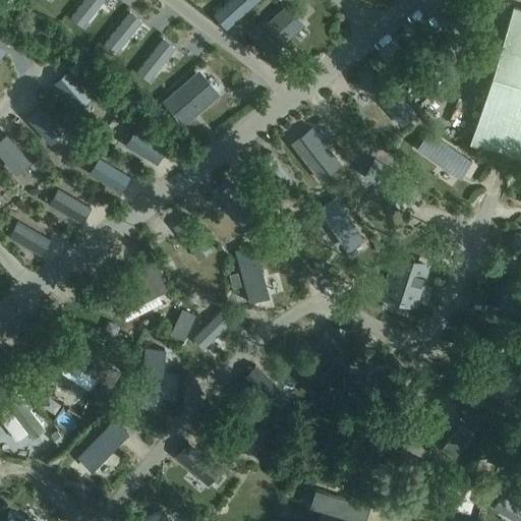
[(84,0),(70,16),(82,25),(104,0),(84,0)]
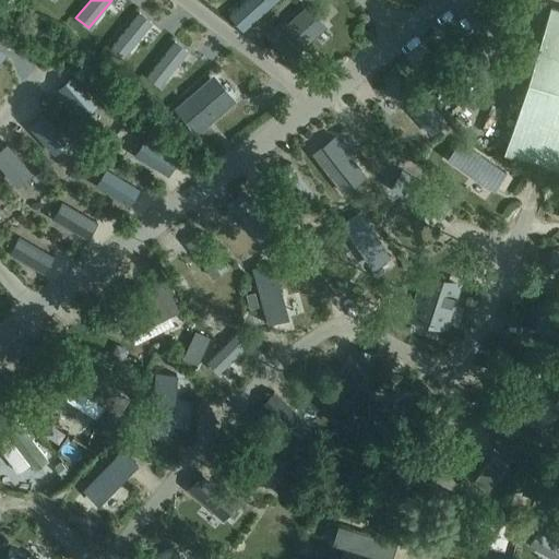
[(247,0),(229,15),(244,31),(277,0),(247,0)]
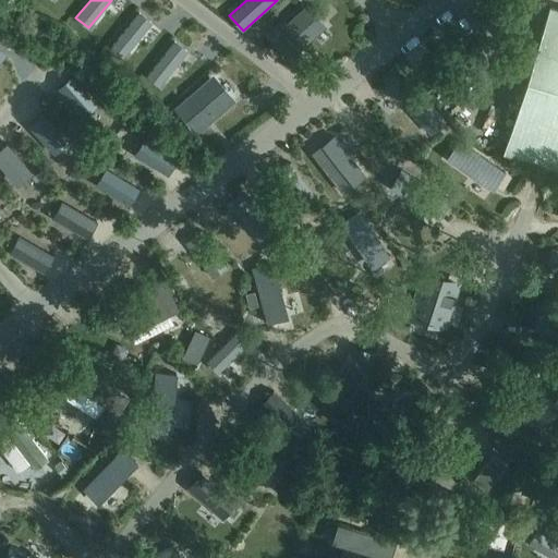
[(270,38),(288,58),(324,26),(306,7),(270,38)]
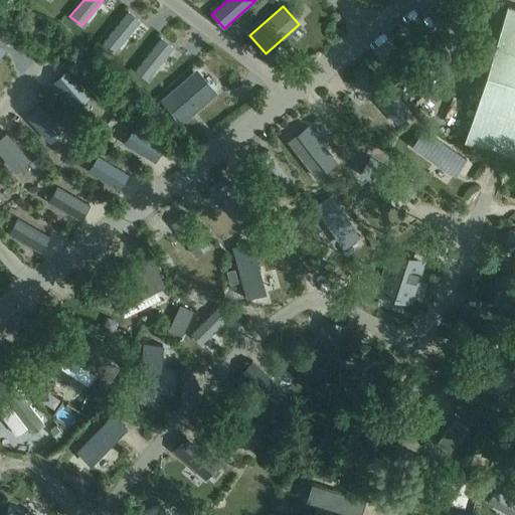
[(514,7),(511,6),(468,141),(514,156),(514,7)]
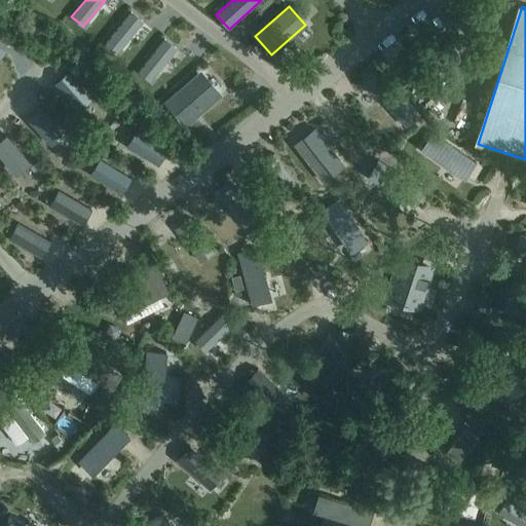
[(132,11),(105,44),(117,53),(144,21),(132,11)]
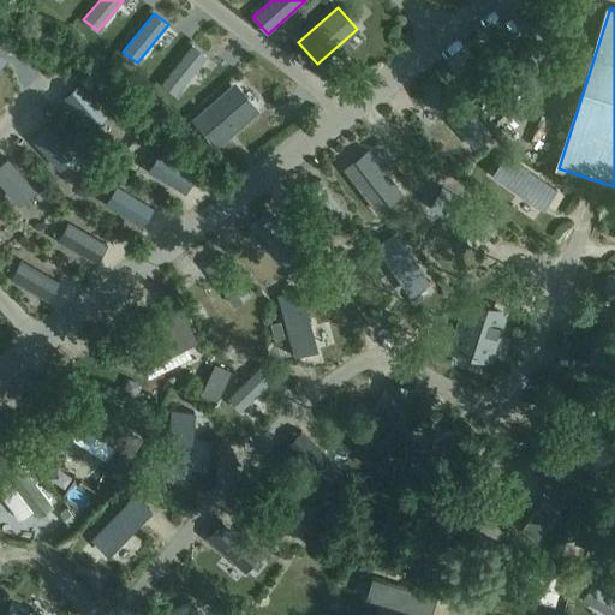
[(193,46),(162,84),(175,95),(208,57),(193,46)]
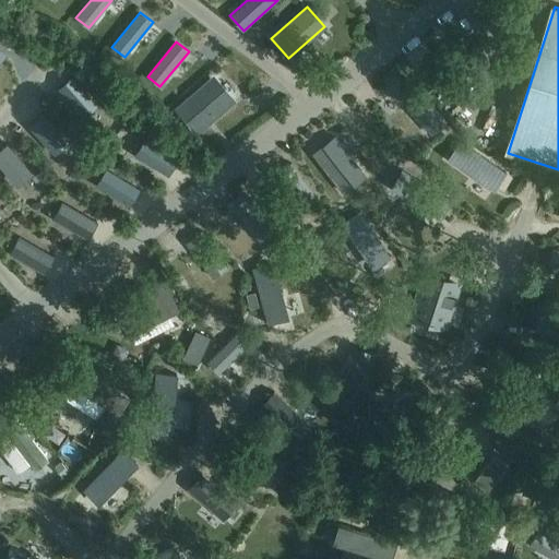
[(214,75),(175,108),(197,134),(236,100),(214,75)]
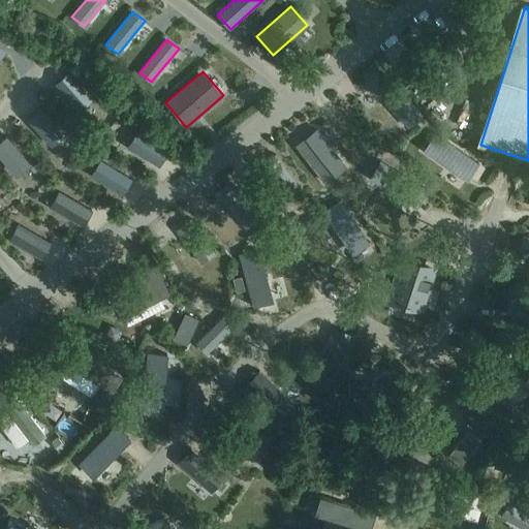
[(69,72),(55,84),(80,112),(93,99),(69,72)]
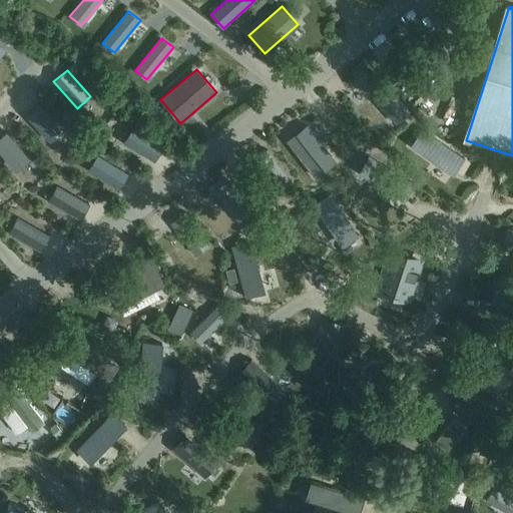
[(396,122),(409,110),(373,71),(360,84),(396,122)]
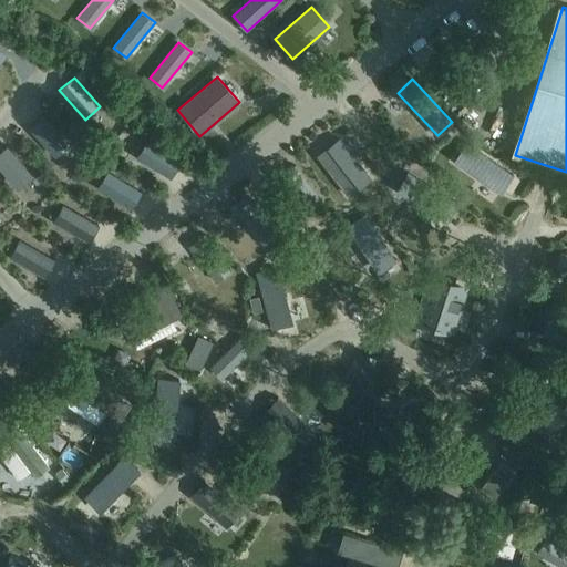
[(43,114),(28,127),(55,157),(70,143),(43,114)]
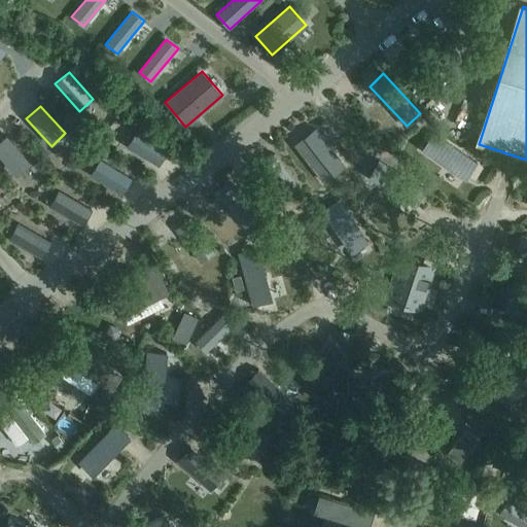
[(324,182),(344,166),(315,129),(295,145),(324,182)]
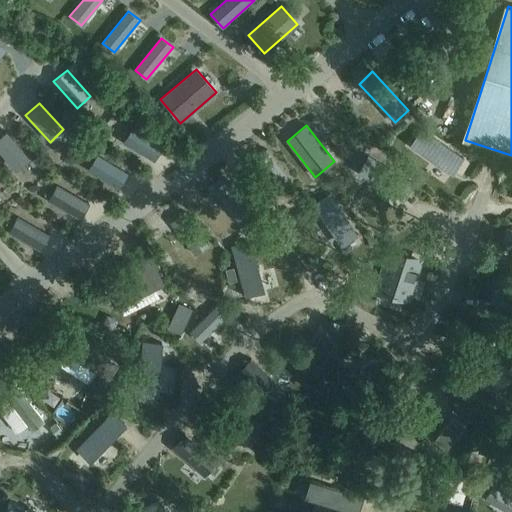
[(133,127),(124,143),(155,161),(163,146),(133,127)]
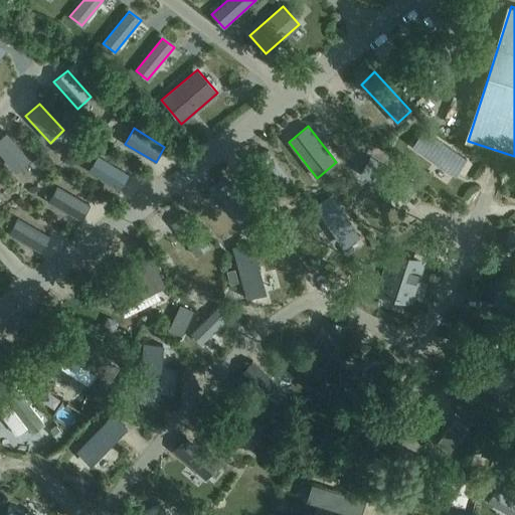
[(413,146),(455,175),(466,159),(424,130),(413,146)]
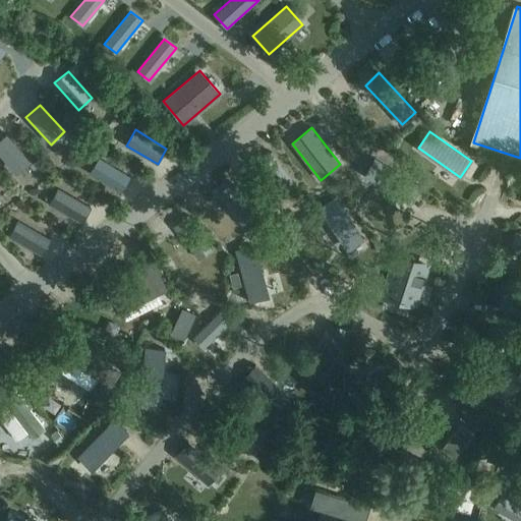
[(7,133),(0,138),(0,154),(15,173),(31,162),(7,133)]
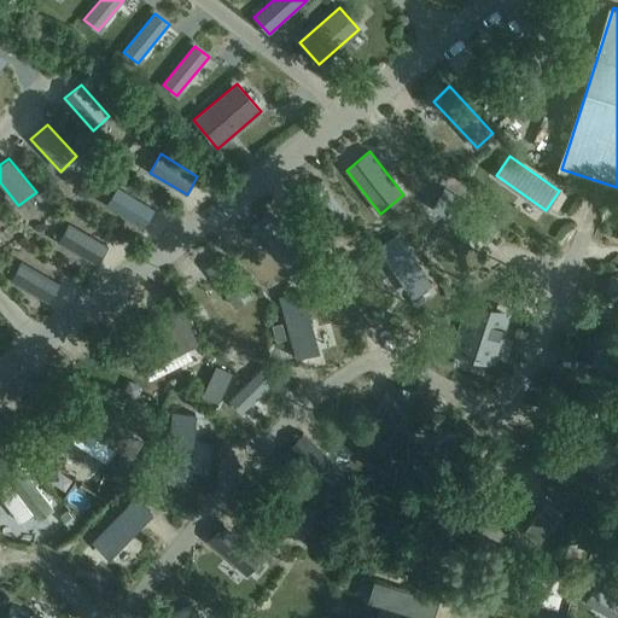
[(138,172),(127,191),(150,204),(161,184),(138,172)]
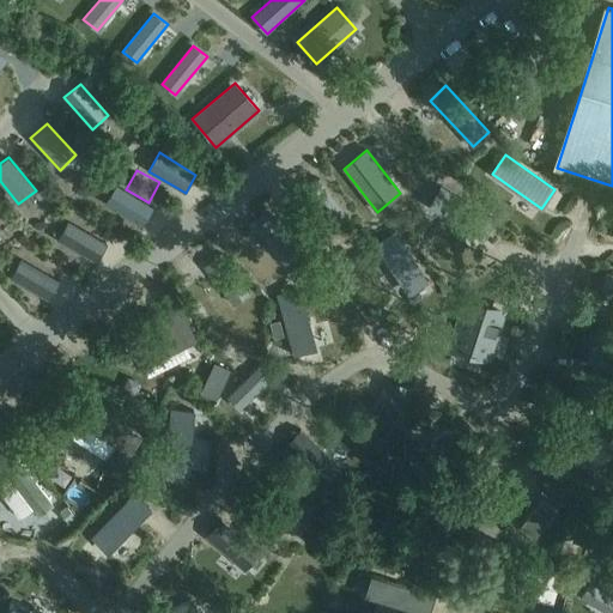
[(333,228),(349,216),(319,178),(304,190),(333,228)]
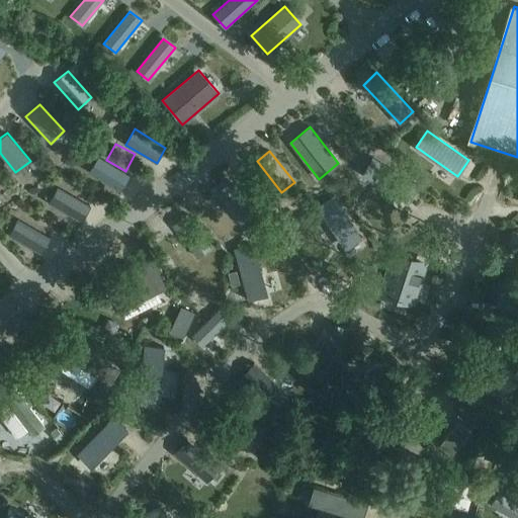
[(98,156),(89,171),(119,189),(128,175),(98,156)]
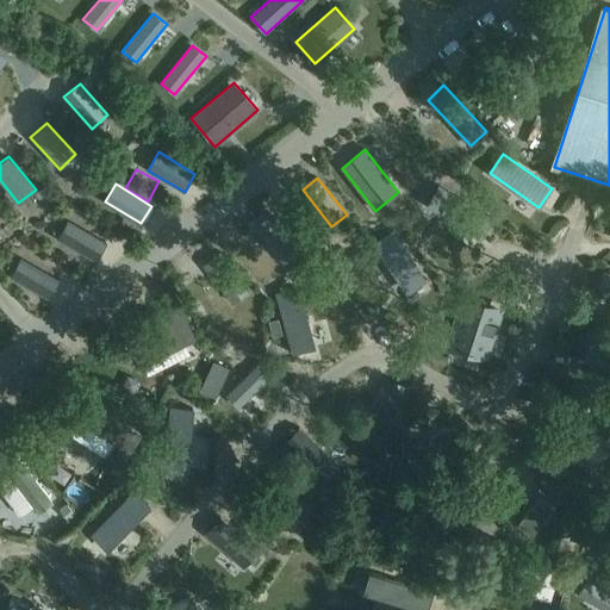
[(427,205),(480,237),(492,218),(439,185),(427,205)]
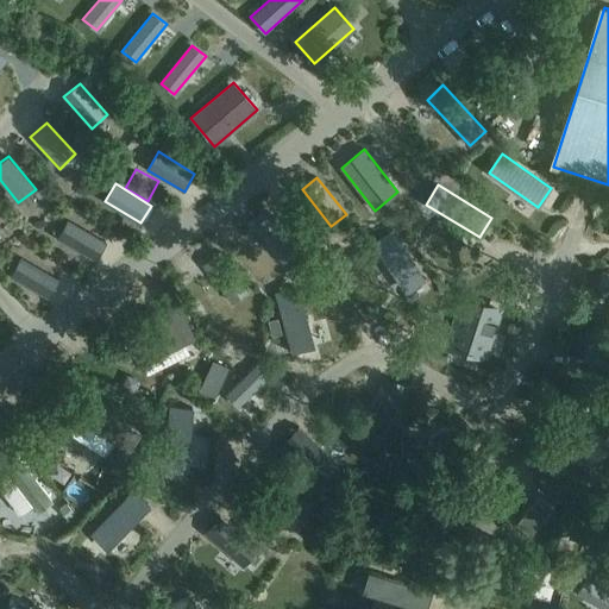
[(283,263),(297,251),(269,214),(253,226),(283,263)]
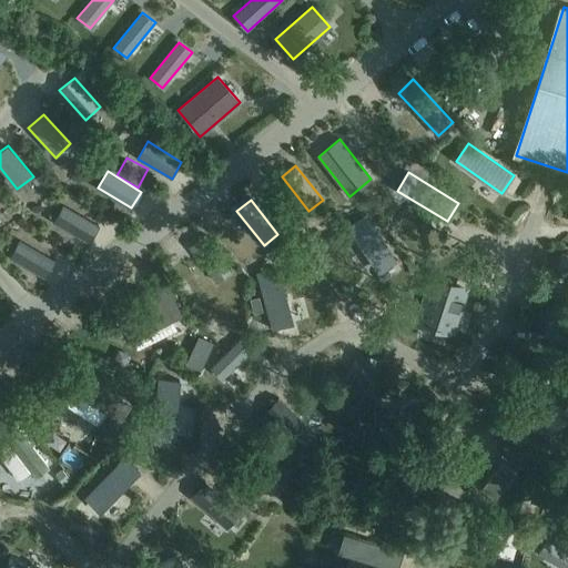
[(63,204),(53,223),(90,243),(99,225),(63,204)]
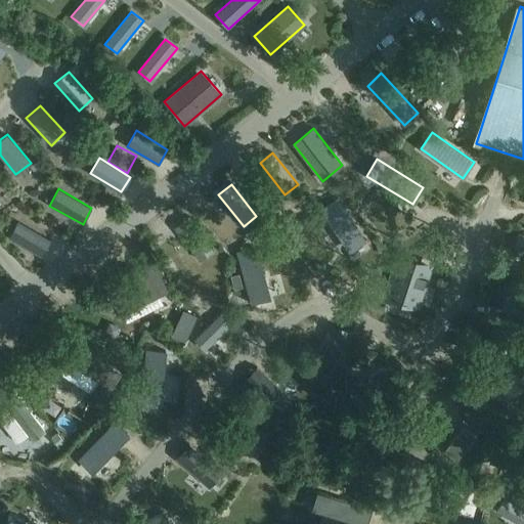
[(349,252),(365,242),(338,198),(321,208),(349,252)]
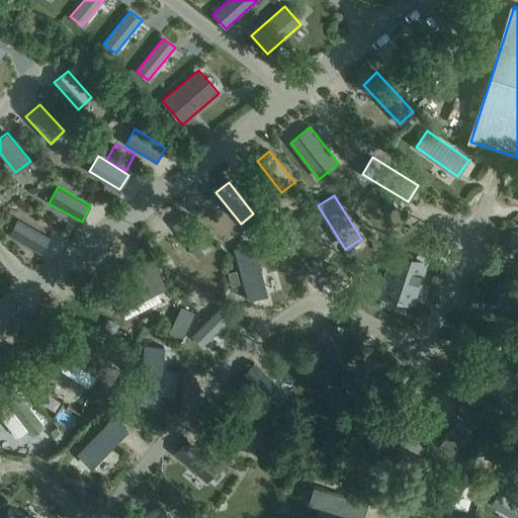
[(197,257),(210,247),(185,216),(172,226),(197,257)]
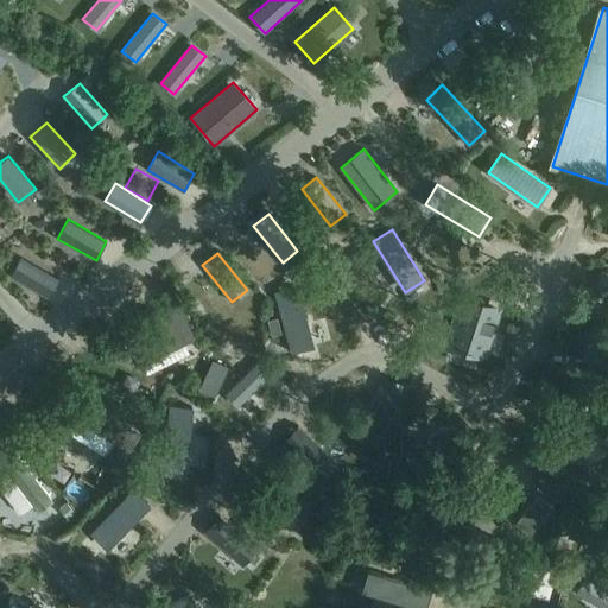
[(21,255),(11,274),(49,297),(59,279),(21,255)]
